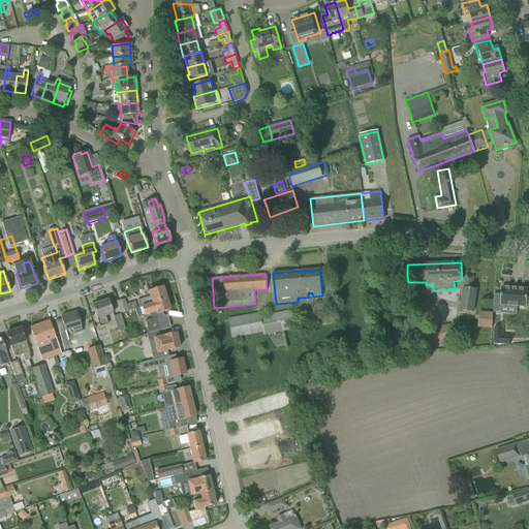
[(461,310),(473,312),(476,289),(472,289),(474,276),(466,275),(461,310)]
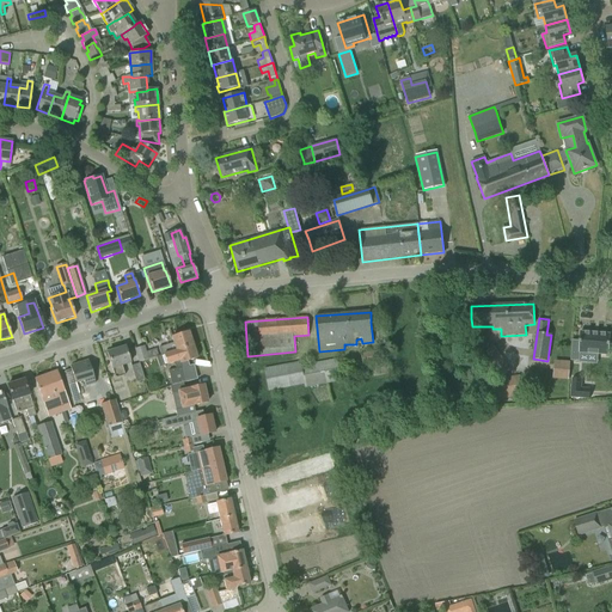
[(158,348),(160,355),(164,355),(193,346),(188,332),(171,337),(173,343),(158,348)]
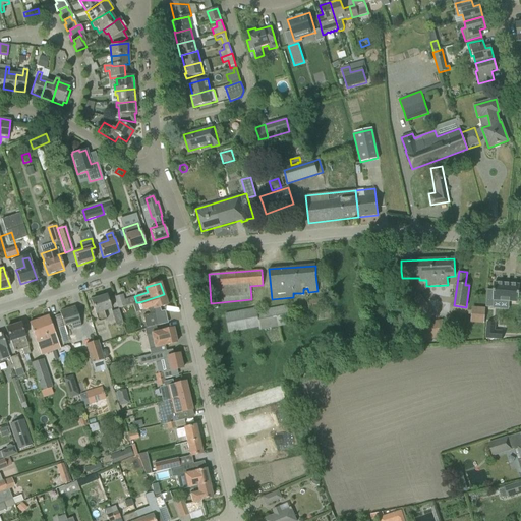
[(486,300),(485,307),(493,307),(494,300),(518,302),(520,285),(494,283),(493,300),(486,300)]
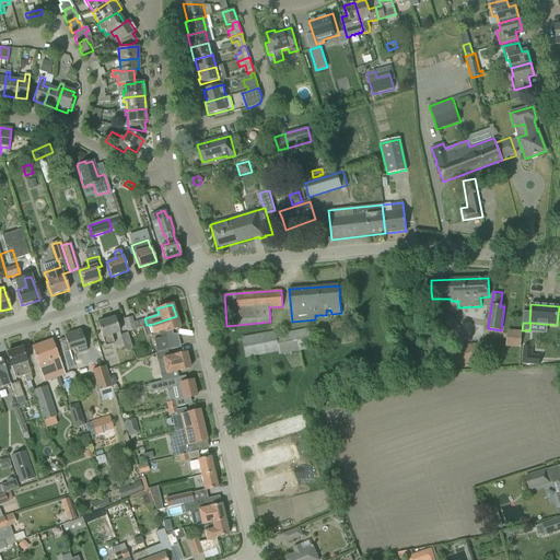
[(434,327),(448,345),(453,341),(457,347),(467,339),(463,334),(464,333),(451,315),(434,327)]
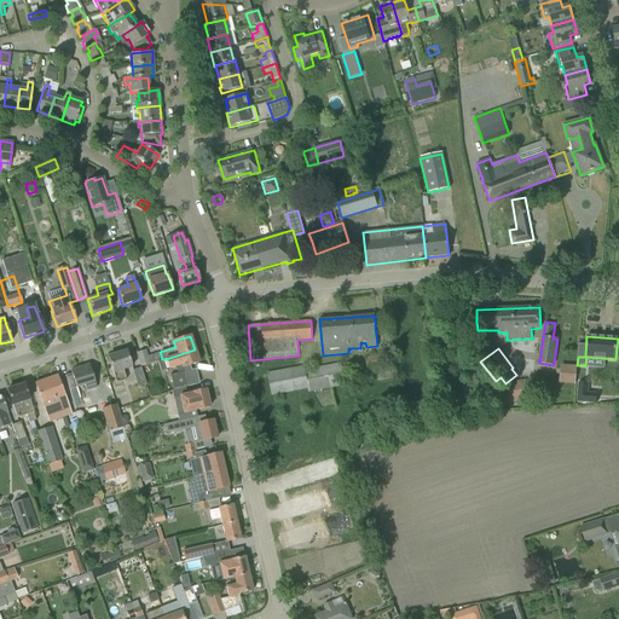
[(198,363),(195,350),(166,359),(168,369),(180,365),(181,368),(187,366),(198,363)]
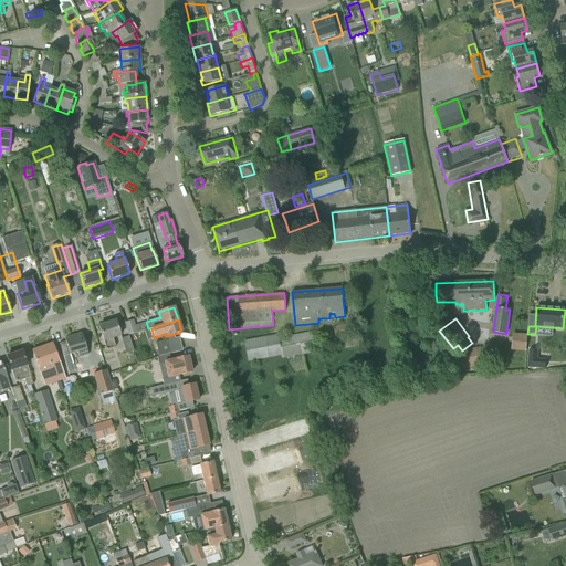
[(113,338),(121,336),(115,321),(98,326),(106,350),(115,347),(113,338)]
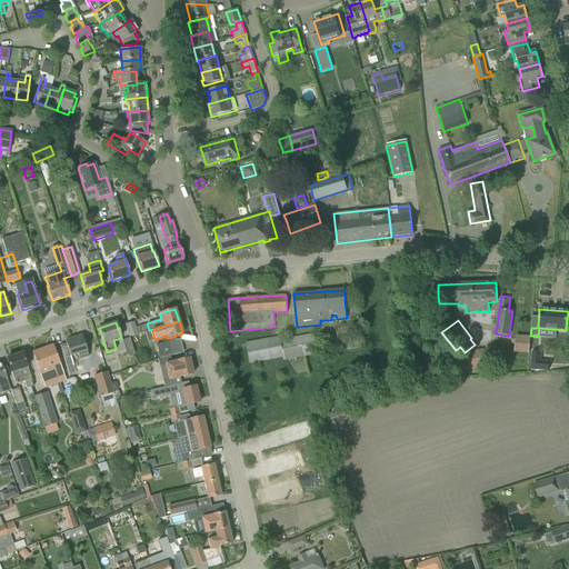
[(126,325),(129,336),(129,337),(147,331),(145,325),(136,328),(133,322),(126,325)]
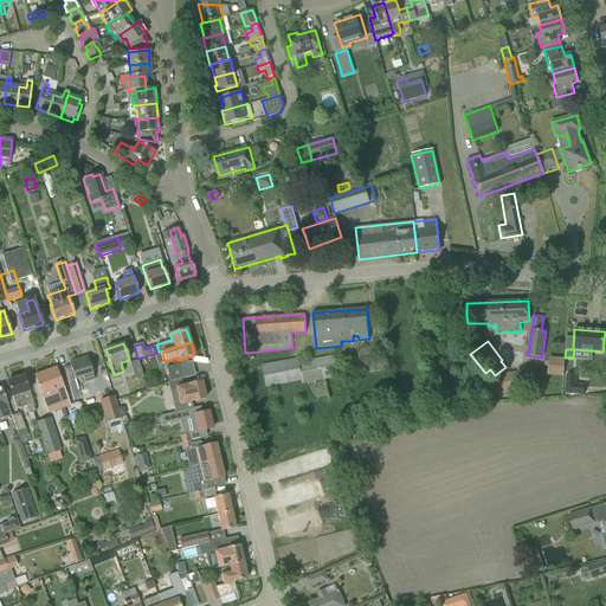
[(359,349),(360,360),(376,358),(374,347),(359,349)]
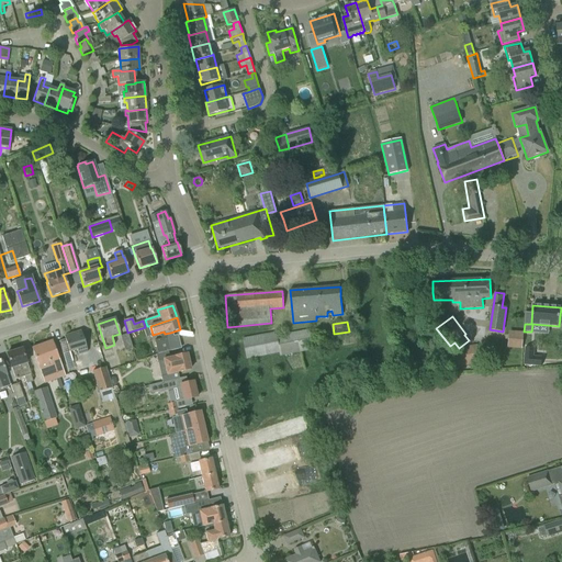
[(243,339),(246,359),(279,352),(280,356),(313,350),(310,329),(276,336),(276,333),(243,339)]
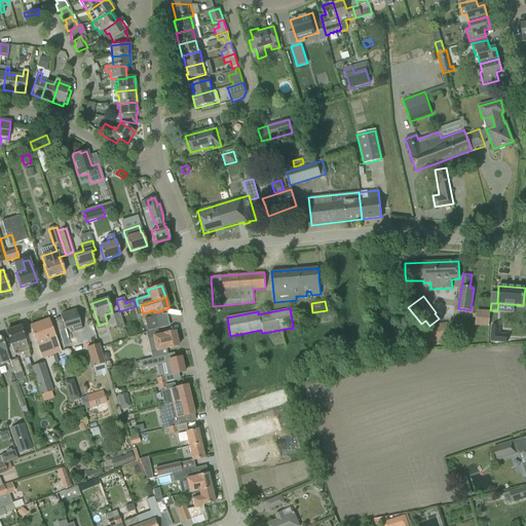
[(477,324),(487,326),(490,311),(479,309),(477,324)]
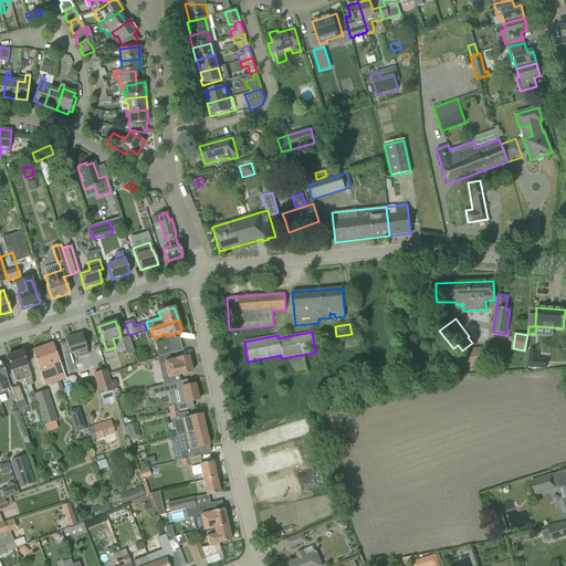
[(66,346),(60,348),(64,362),(65,366),(73,364),(71,359),(70,355),(77,353),(79,357),(87,355),(81,334),(64,338),(66,346)]
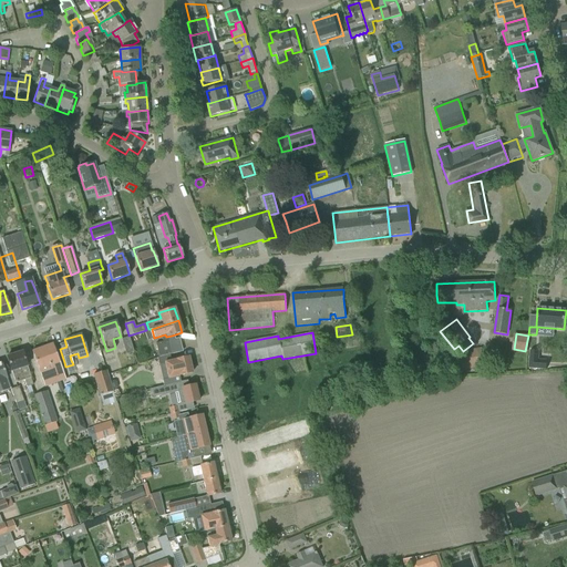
[(134,352),(130,341),(129,337),(122,340),(126,354),(134,352)]
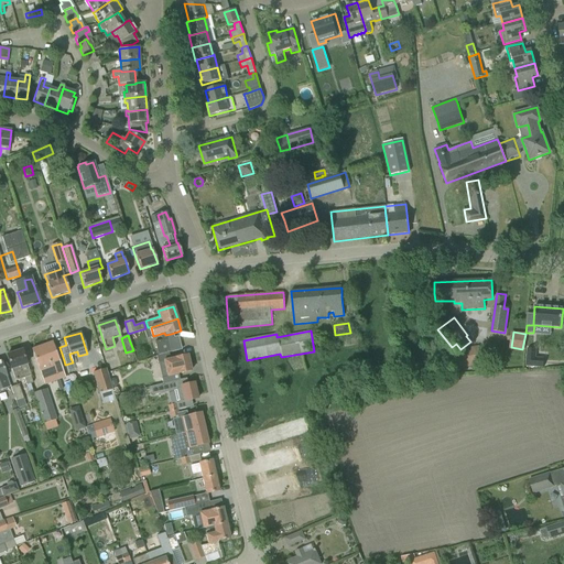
[(155,343),(159,355),(170,353),(171,353),(166,339),(155,343)]
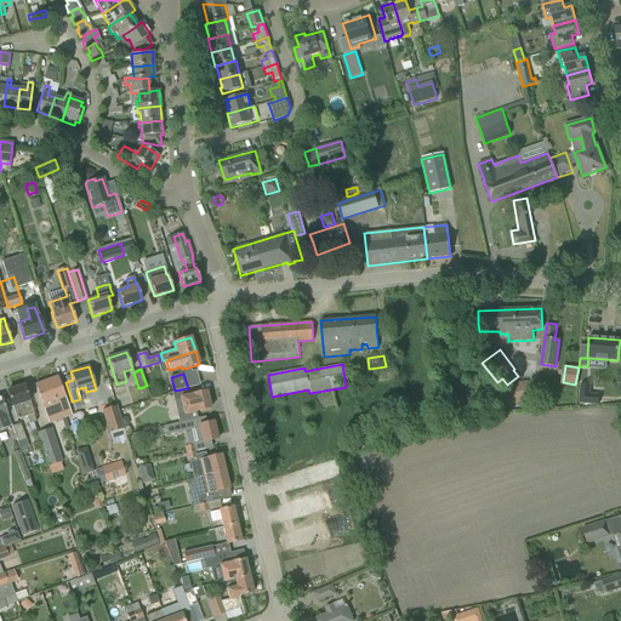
[(57,376),(46,381),(61,420),(66,417),(72,415),(57,376)]
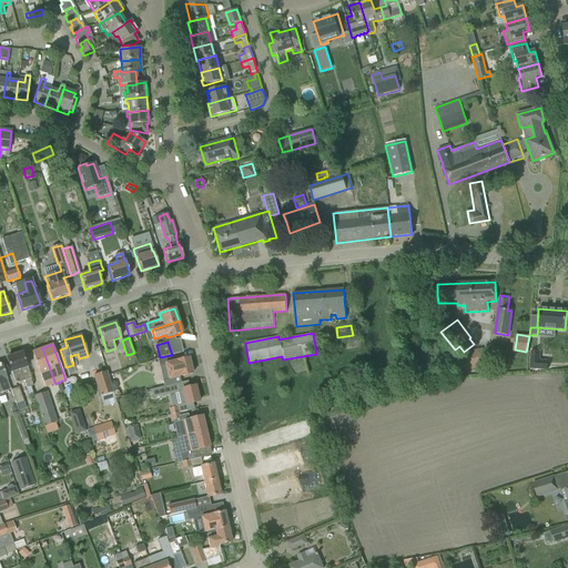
[(56,384),(42,348),(32,352),(44,387),(56,384)]
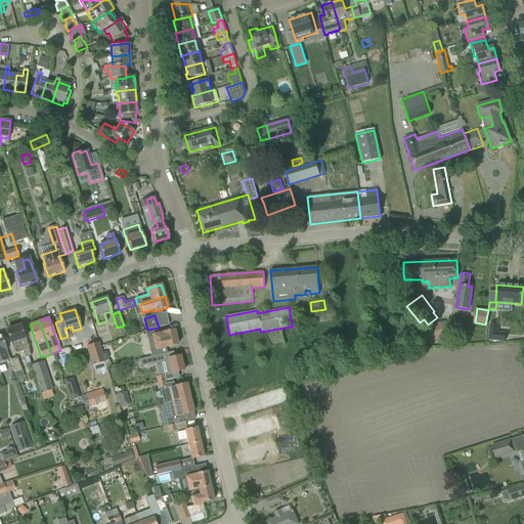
[(426,324),(429,342),(448,339),(445,321),(426,324)]
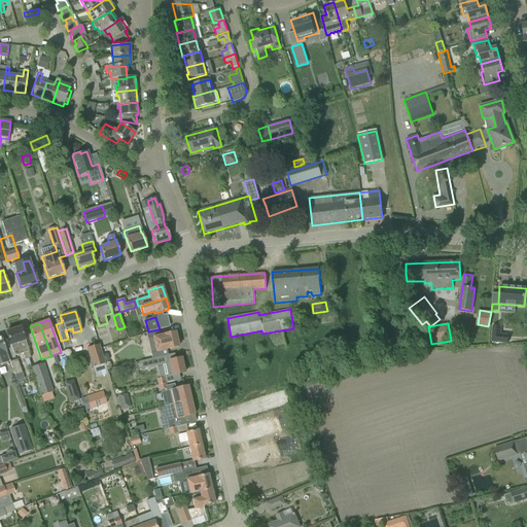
[(501,326),(492,326),(491,343),(507,344),(508,336),(500,335),(501,326)]
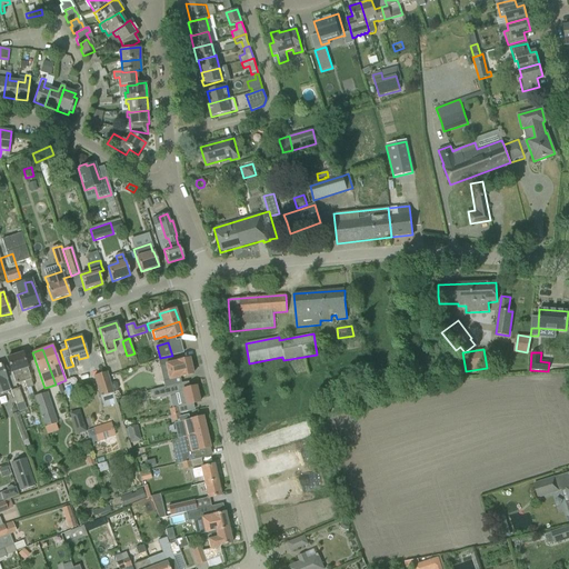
[(7,358),(10,369),(15,385),(25,381),(27,388),(33,386),(27,368),(22,353),(7,358)]
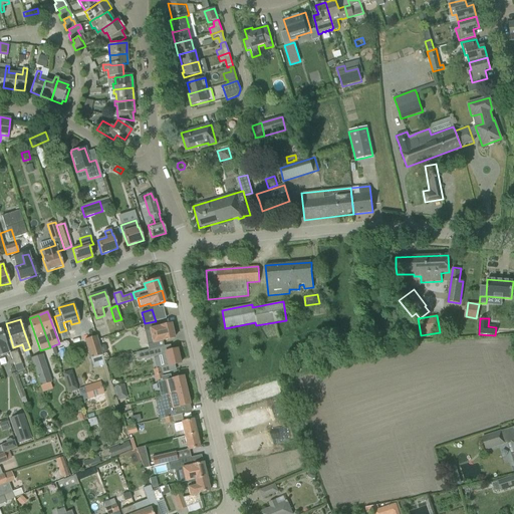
[(155,321),(145,323),(143,324),(148,344),(155,343),(163,340),(174,338),(171,324),(156,327),(155,321)]
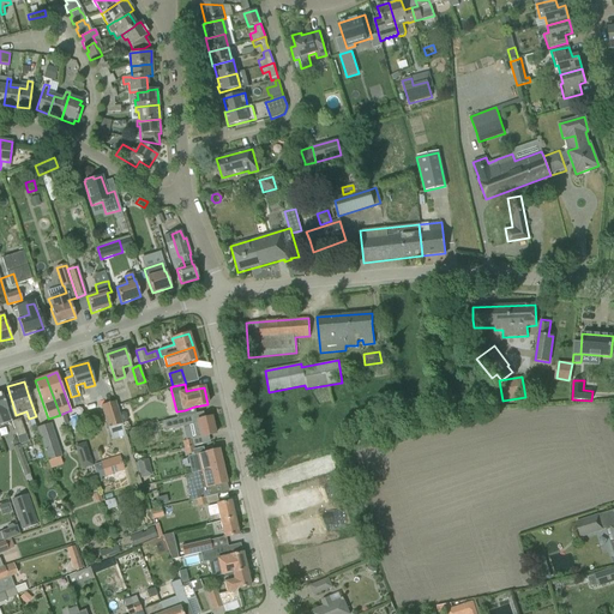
[(1,392),(0,391),(0,425),(11,422),(6,410),(7,410),(1,392)]
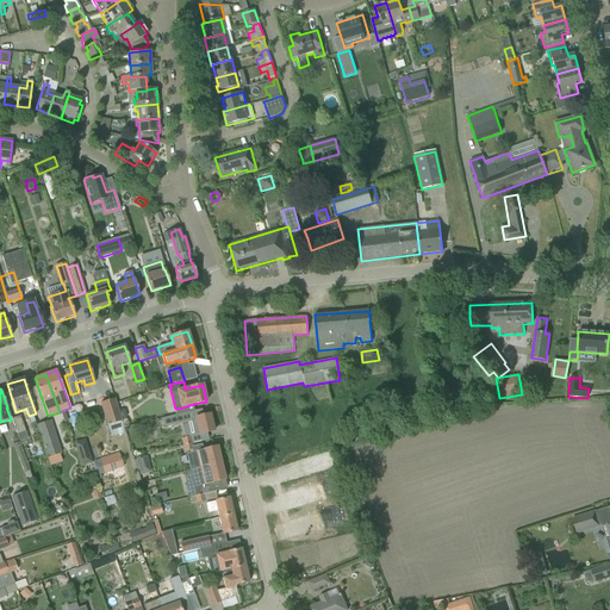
[(120,419),(117,411),(113,399),(100,403),(107,425),(120,422),(120,419)]
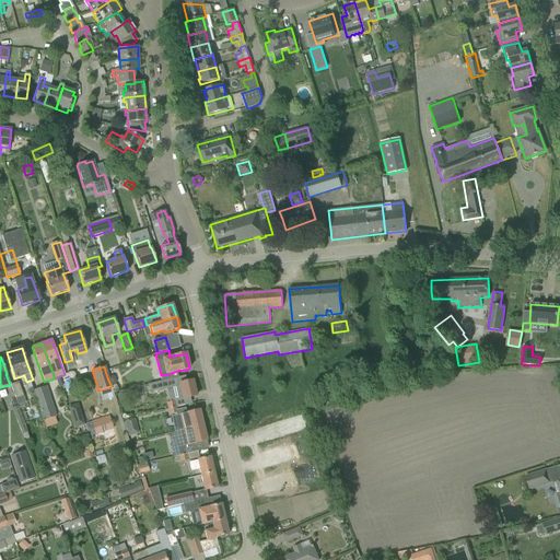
[(65,374),(59,376),(62,385),(71,382),(68,373),(65,374)]
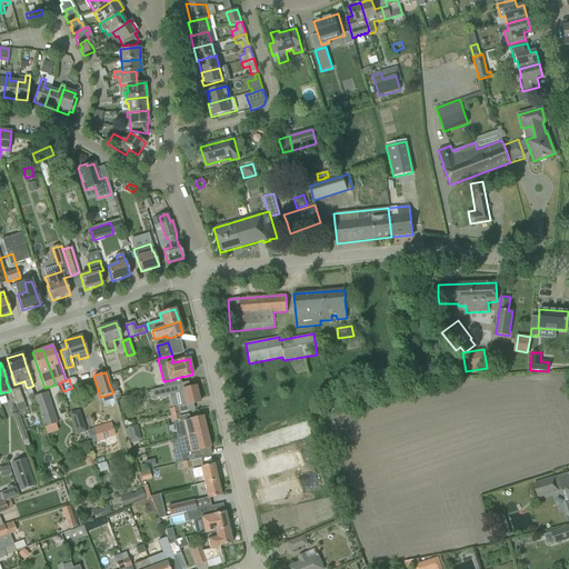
[(199,402),(196,387),(189,388),(188,382),(151,390),(152,399),(162,397),(162,398),(171,395),(173,393),(173,392),(177,391),(180,407),(199,402)]
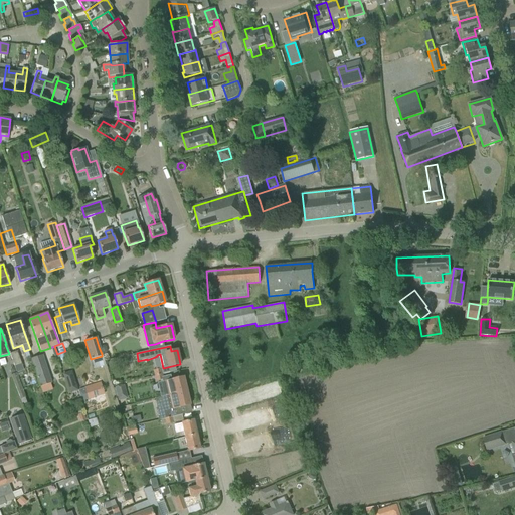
[(9,354),(14,367),(21,364),(17,351),(9,354)]
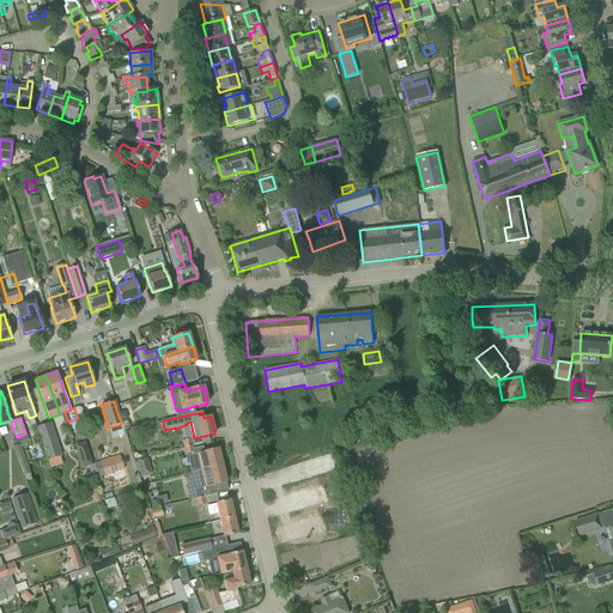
[(60,456),(61,456),(50,423),(37,428),(48,461),(50,468),(62,465),(60,456)]
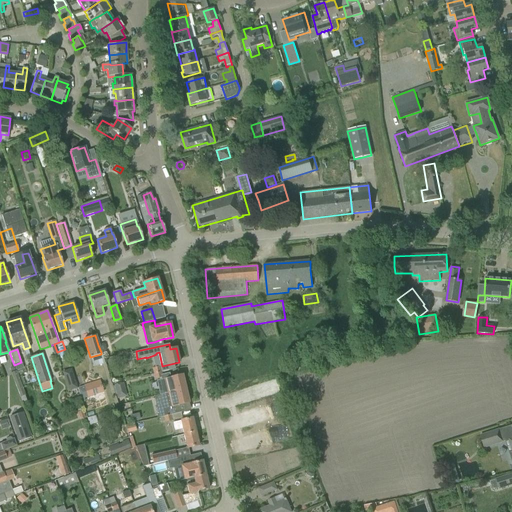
[(71,370),(63,373),(69,391),(77,388),(71,370)]
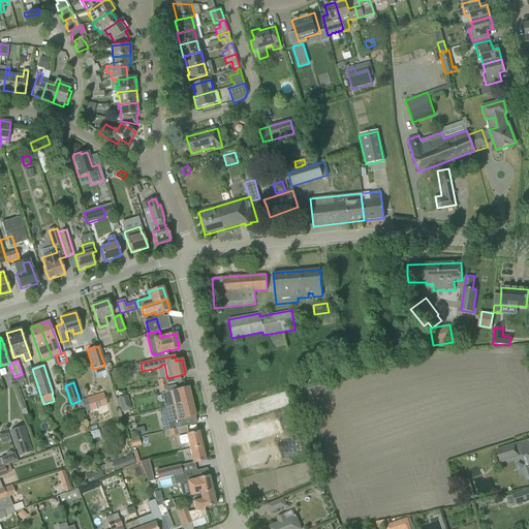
[(17,383),(11,385),(21,410),(25,409),(26,408),(17,383)]
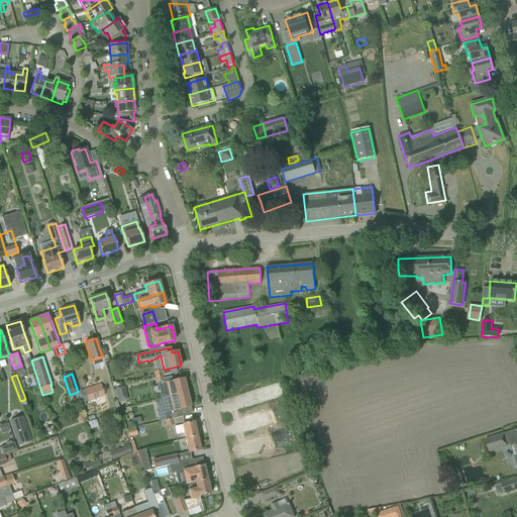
[(158,385),(162,399),(176,396),(187,393),(184,379),(172,382),(171,377),(162,379),(163,384),(158,385)]
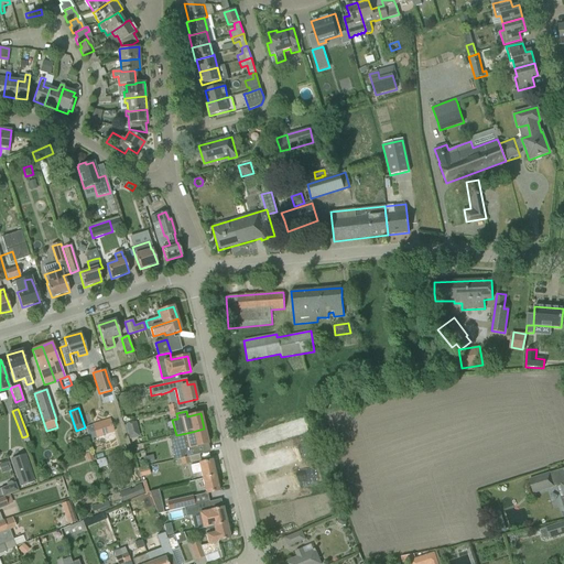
[(91,423),(96,436),(114,432),(109,420),(100,423),(100,420),(91,423)]
